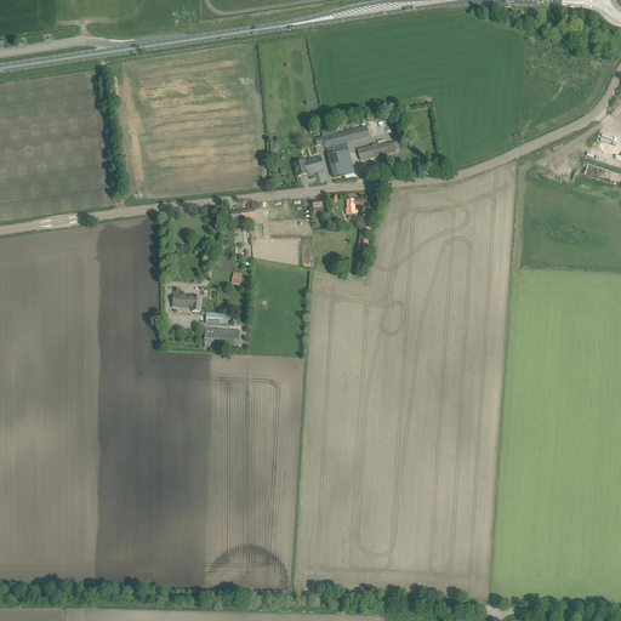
[(331,166),(334,178),(354,174),(347,143),(357,141),(370,138),(368,126),(335,134),(334,129),(319,132),(320,136),(323,136),(323,137),(314,138),(317,147),(325,144),(325,149),(326,149),(331,166)]
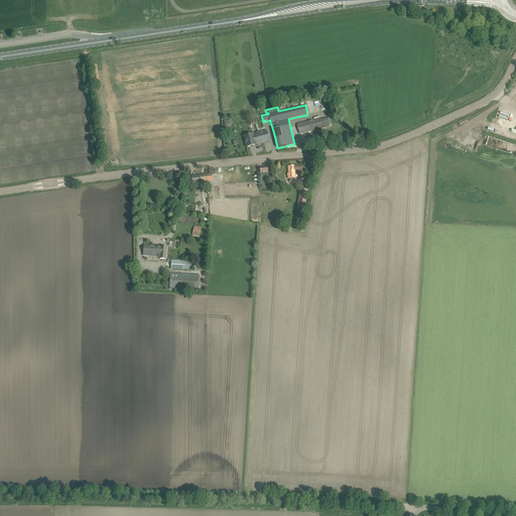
[(297,124),(299,134),(333,126),(331,121),(329,121),(328,118),(320,120),(320,118),(301,123),(297,124)]
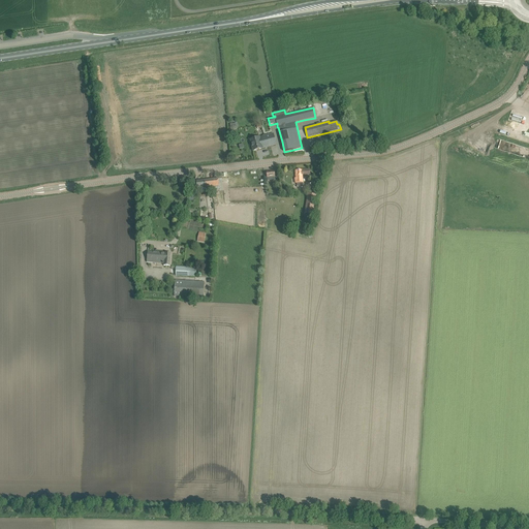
[(262,149),(276,145),(273,133),(250,139),(253,151),(262,149)]
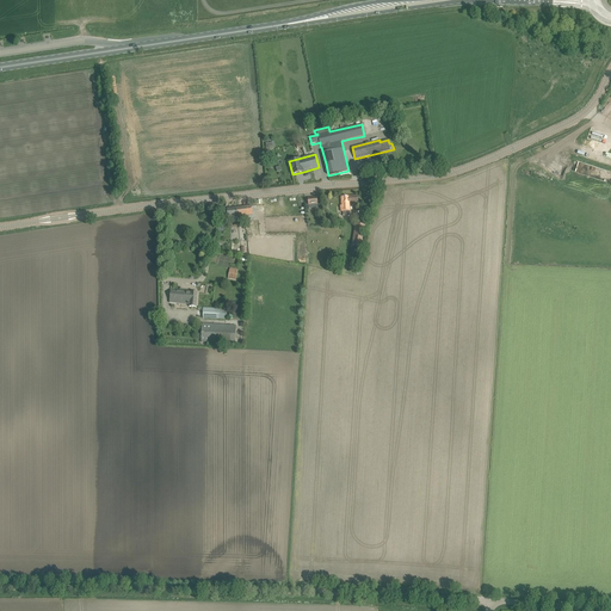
[(383,166),(381,158),(364,161),(366,171),(383,166)]
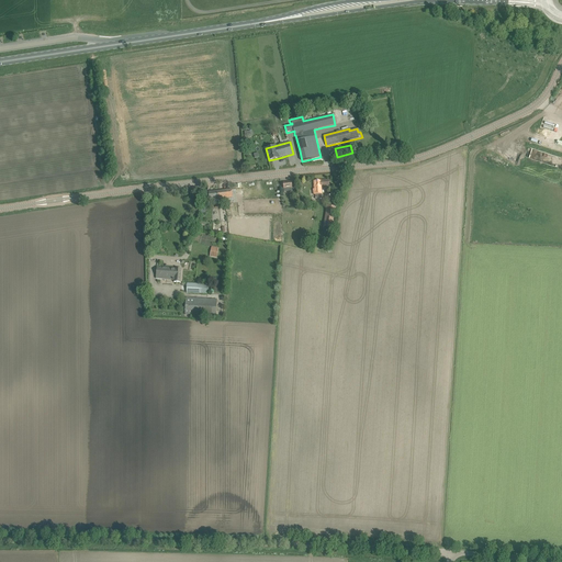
[(315,194),(316,199),(322,199),(322,194),(323,194),(322,187),(329,187),(329,180),(321,181),(314,181),(315,190),(313,190),(314,194),(315,194)]
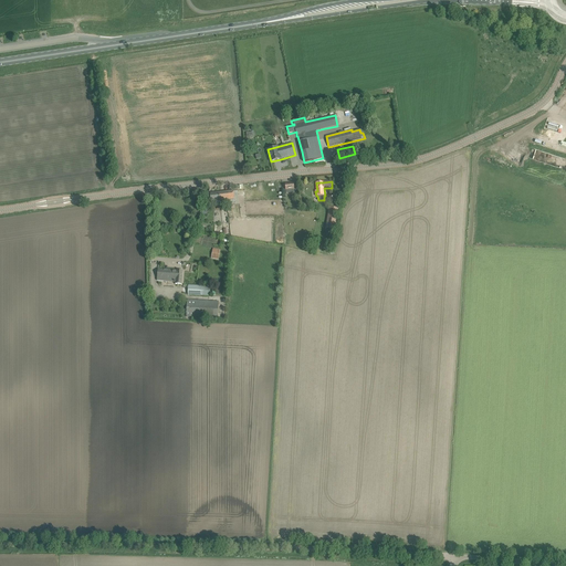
[(210,194),(211,202),(220,201),(221,205),(227,205),(226,200),(234,199),(233,191),(210,194)]
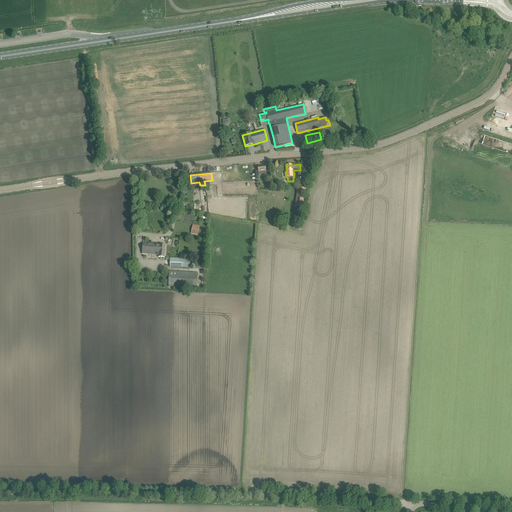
[(303,208),(305,195),(297,194),(295,207),(303,208)]
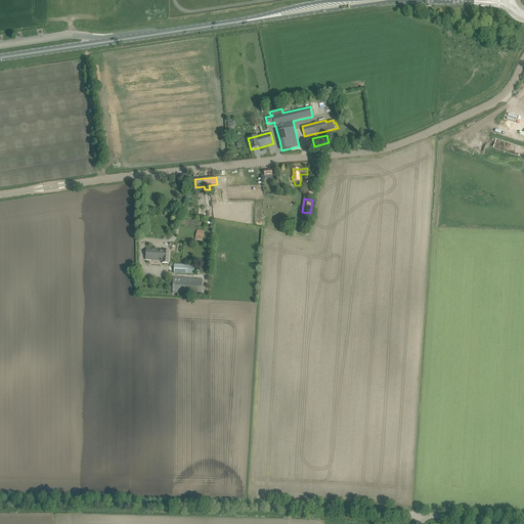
[(146,250),(145,259),(162,260),(162,263),(169,263),(169,251),(160,251),(156,251),(156,250),(146,250)]
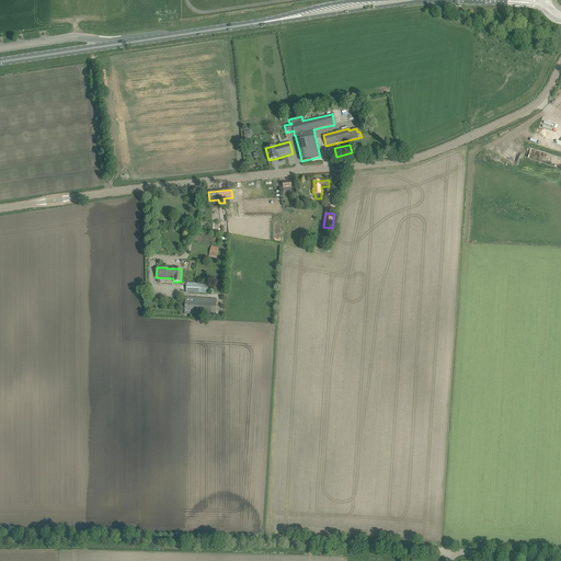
[(208,284),(205,284),(187,283),(186,293),(207,294),(208,284)]
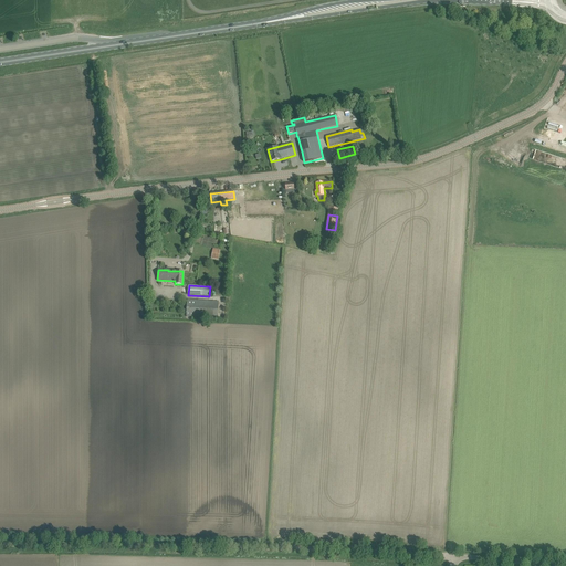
[(187,317),(218,318),(219,302),(187,301),(187,317)]
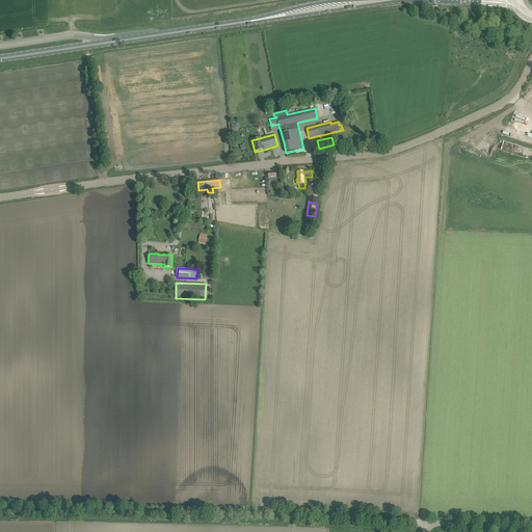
[(290,489),(290,480),(283,480),(283,488),(275,488),(275,491),(296,493),(296,489),(290,489)]
